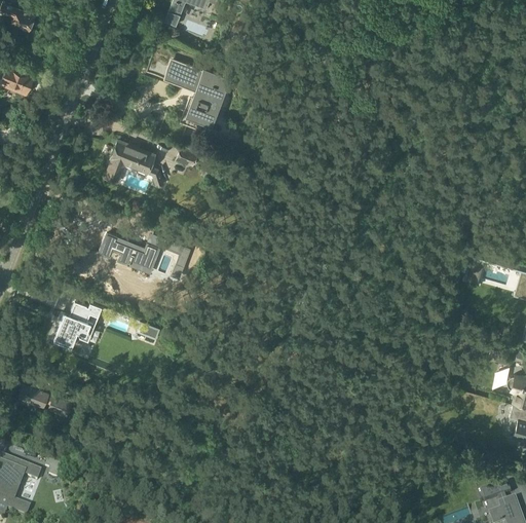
[(173,0),(163,24),(176,28),(185,3),(207,11),(210,3),(216,5),(217,0),(173,0)]
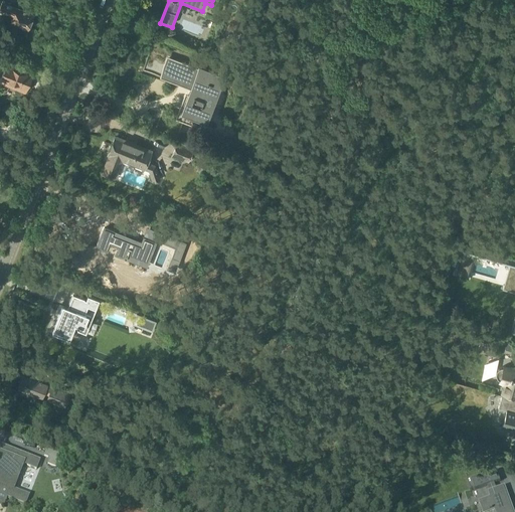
[(27,31),(28,29),(30,29),(31,26),(30,24),(33,16),(3,3),(0,10),(0,11),(14,17),(11,24),(27,31)]
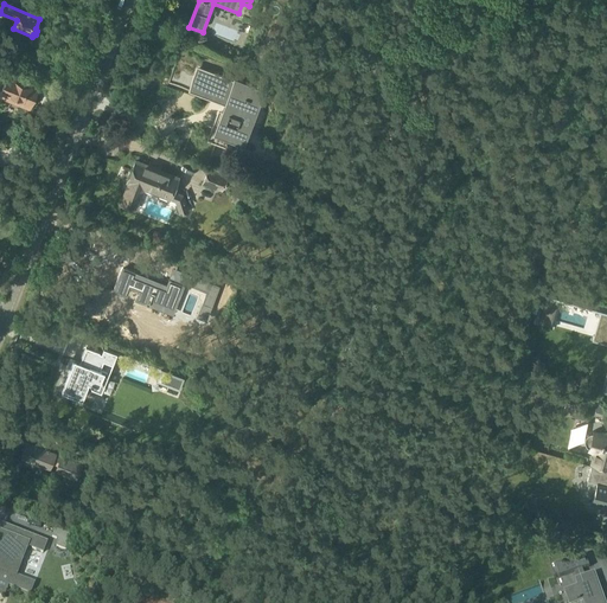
[(288,53),(291,45),(283,43),(281,51),(288,53)]
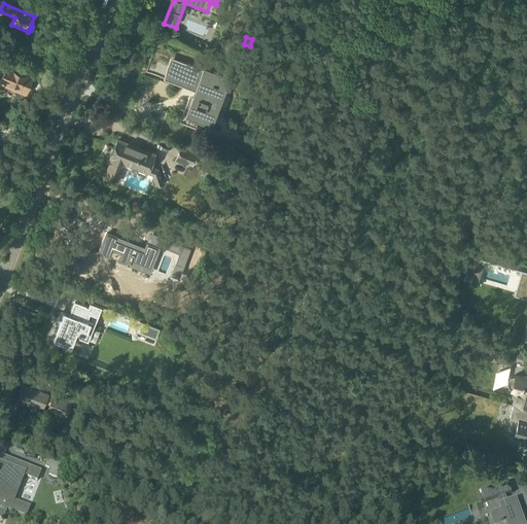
[(188,115),(210,124),(223,91),(223,92),(227,80),(206,71),(205,73),(153,54),(147,69),(176,80),(175,81),(183,84),(185,85),(186,83),(199,89),(191,107),(191,108),(188,115)]
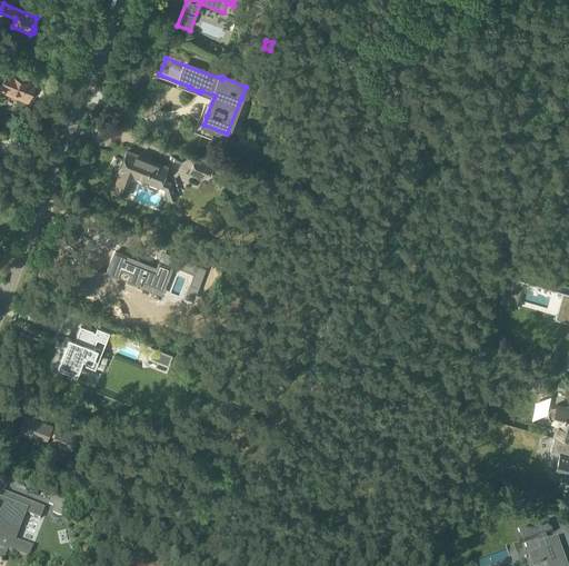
[(0,75),(6,77),(0,91),(0,92),(28,105),(31,95),(33,95),(36,90),(33,88),(35,86),(18,79),(21,70),(0,61),(0,75)]
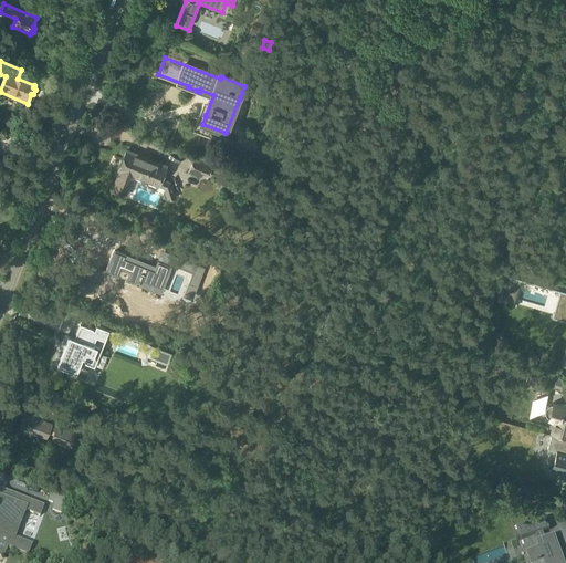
[(202,131),(181,123),(174,141),(174,143),(195,150),(202,131)]
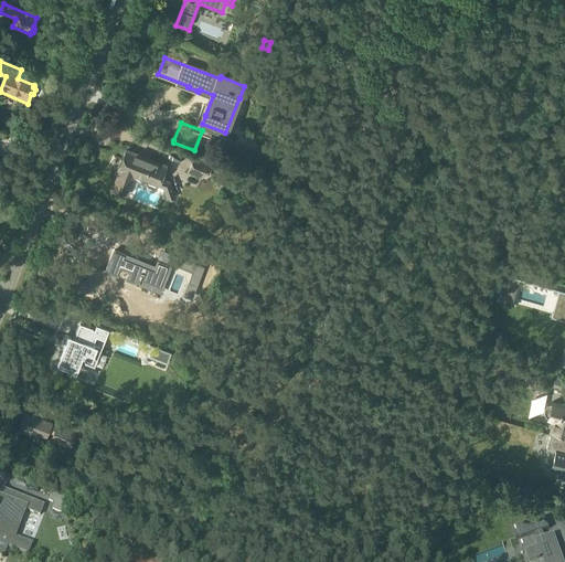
[(161,181),(166,168),(126,152),(118,172),(120,173),(113,194),(125,199),(132,178),(164,190),(169,203),(176,201),(170,184),(161,181)]
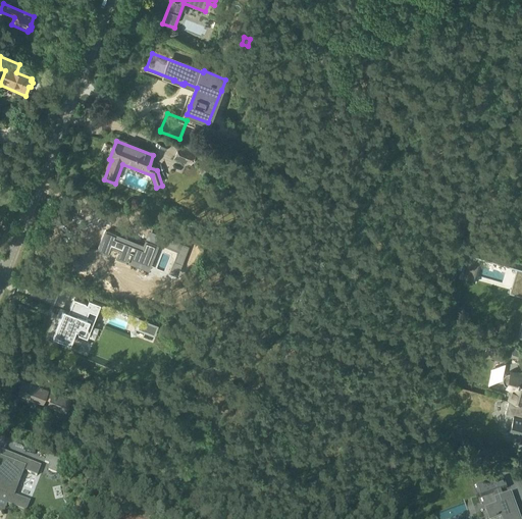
[(173,161),(191,167),(197,154),(178,147),(173,161)]
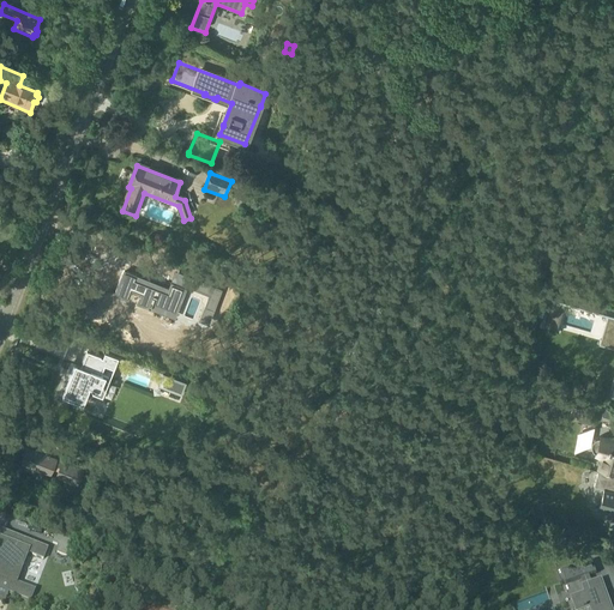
[(245,197),(239,209),(251,215),(257,201),(245,197)]
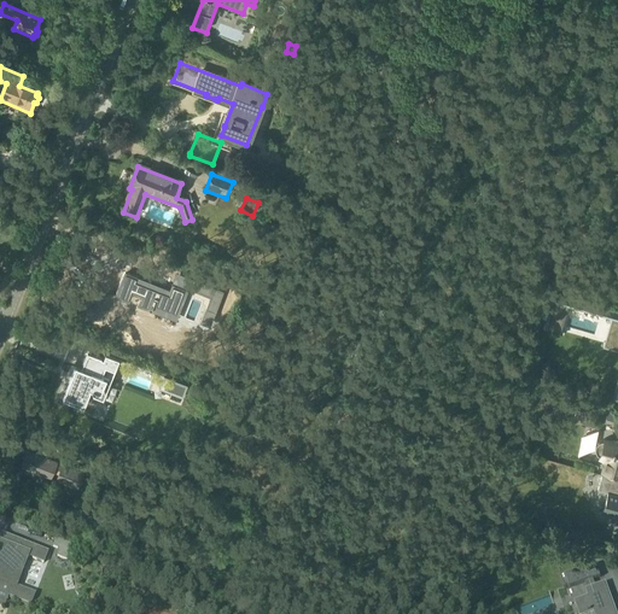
[(126,278),(117,300),(128,304),(132,294),(144,299),(140,309),(149,313),(151,308),(175,317),(184,294),(173,290),(169,299),(135,286),(136,282),(126,278)]
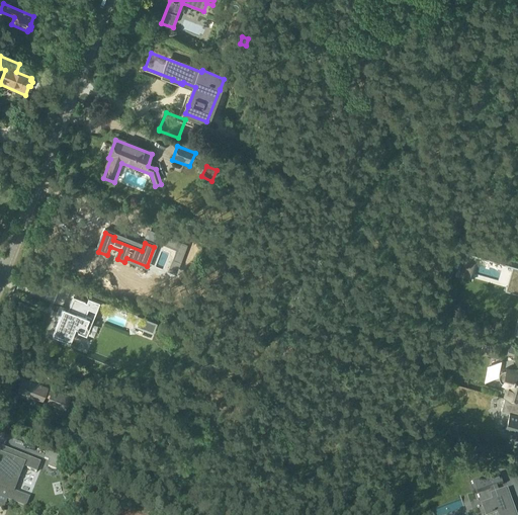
[(168,241),(166,247),(178,251),(174,262),(180,264),(186,248),(168,241)]
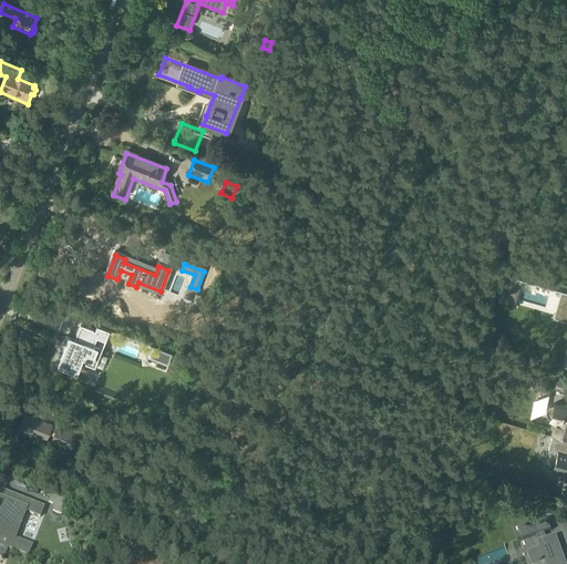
[(517,282),(509,278),(501,306),(509,308),(517,282)]
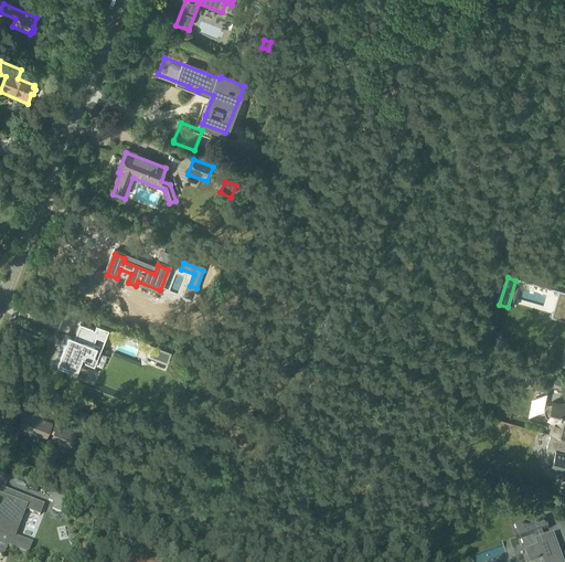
[(96,327),(94,330),(93,330),(93,329),(81,325),(74,339),(68,337),(57,367),(77,374),(83,359),(84,359),(84,360),(86,361),(85,366),(94,369),(109,331),(96,327)]
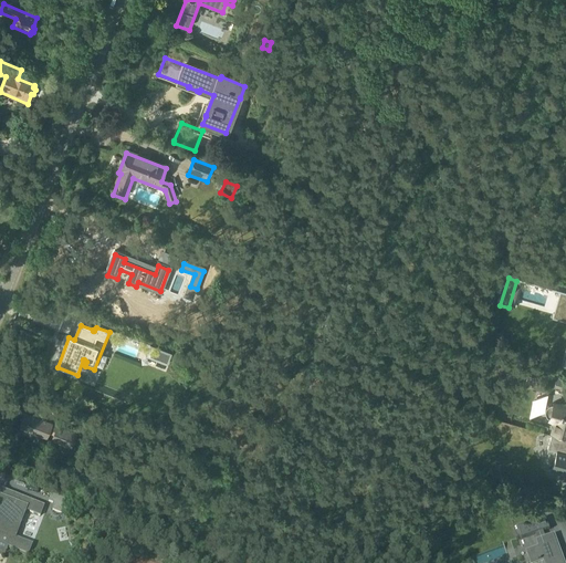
[(150,348),(146,360),(167,368),(171,356),(150,348)]
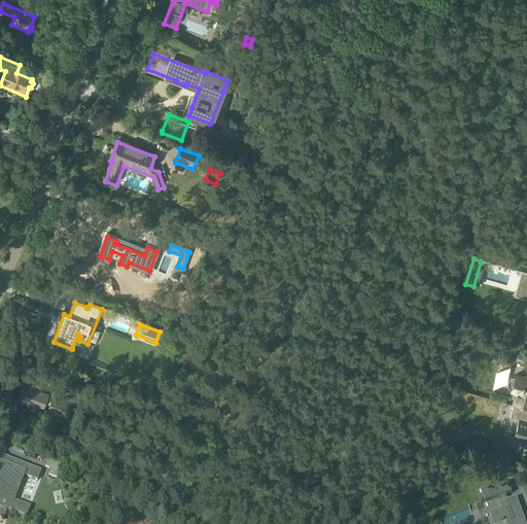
[(526,380),(526,378),(515,377),(515,378),(513,379),(511,380),(508,382),(507,384),(507,386),(507,388),(510,390),(511,392),(511,393),(513,394),(517,396),(514,408),(526,411),(526,380)]
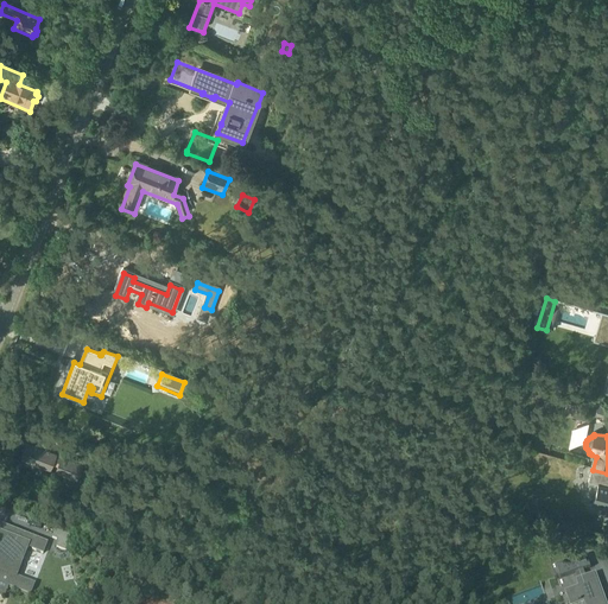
[(83,466),(62,459),(26,445),(20,462),(49,474),(51,466),(57,469),(55,476),(77,484),(83,466)]
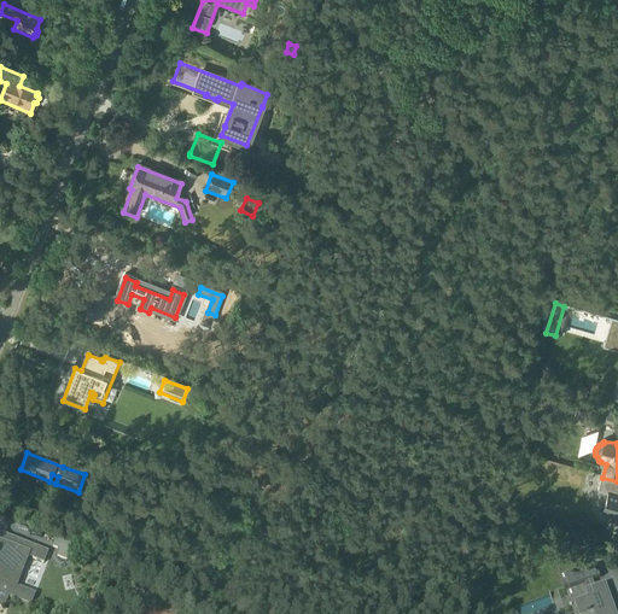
[(617,481),(602,478),(598,492),(608,496),(604,515),(617,519),(617,481)]
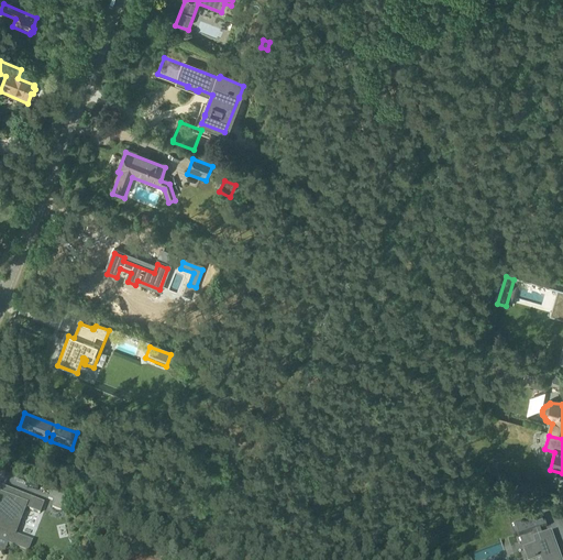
[(0,545),(8,548),(28,556),(32,546),(14,539),(25,513),(40,518),(43,508),(30,503),(2,492),(0,496),(0,545)]
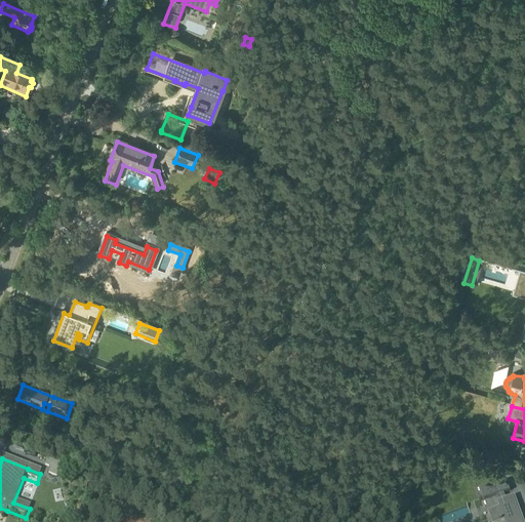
[(42,475),(59,481),(65,470),(47,463),(42,475)]
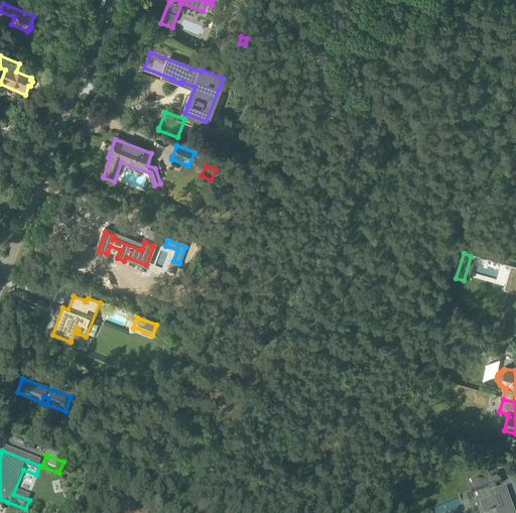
[(512,512),(505,492),(497,495),(495,489),(501,487),(496,475),(469,485),(473,497),(488,491),(492,503),(481,507),(482,512),(512,512)]
